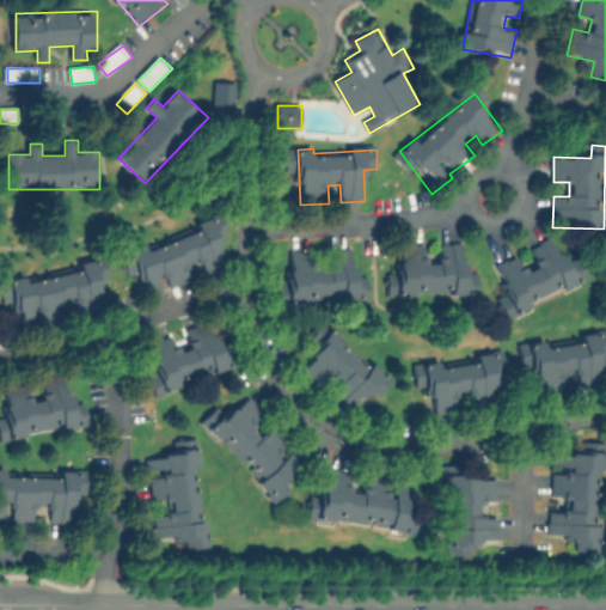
[(123,256),(130,278),(144,273),(151,294),(195,280),(191,270),(228,258),(222,238),(232,235),(225,214),(199,223),(202,231),(123,256)]
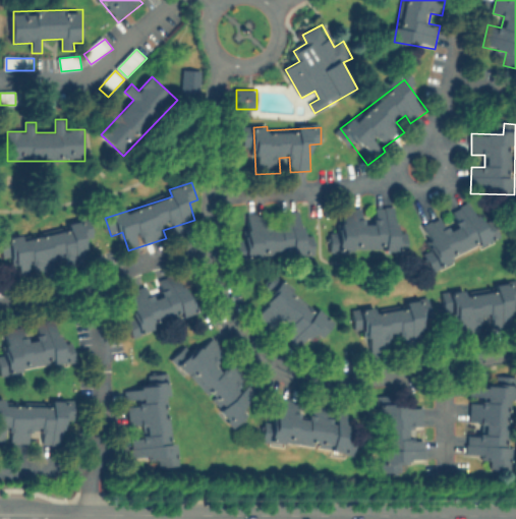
[(454,210),(460,224),(447,229),(443,218),(420,227),(436,266),(493,244),(476,200),(454,210)]
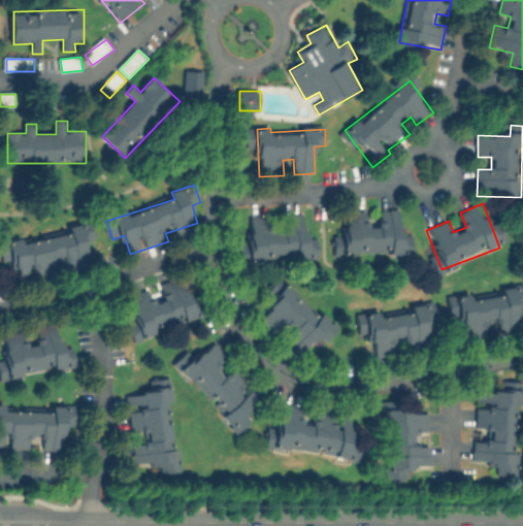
[(336,256),(414,255),(414,229),(401,230),(401,209),(381,210),(381,222),(369,222),(369,210),(348,210),(348,233),(335,234),(336,256)]
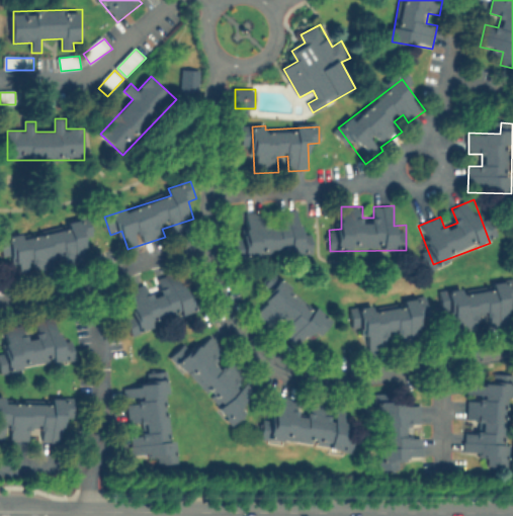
[(314,254),(313,233),(303,234),(302,210),(279,211),(279,227),(271,227),(270,212),(244,213),(246,257),(314,254)]
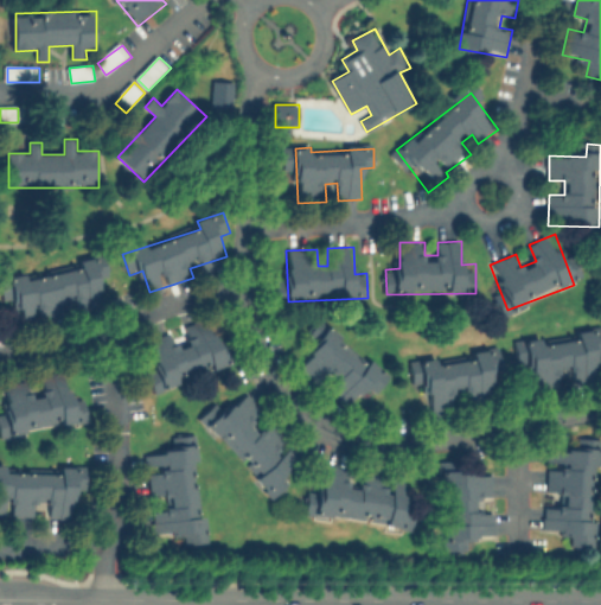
[(108,309),(101,275),(110,273),(108,260),(29,276),(27,274),(2,279),(6,301),(17,299),(23,325),(39,322),(37,314),(45,312),(46,320),(70,316),(68,303),(77,301),(80,313),(108,309)]
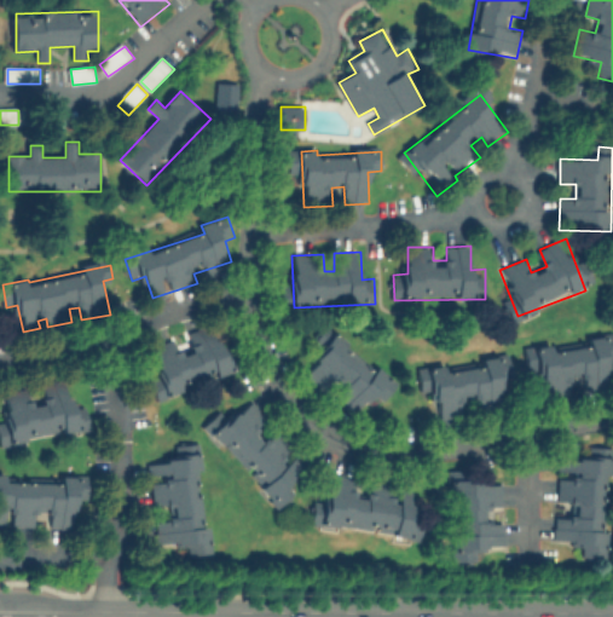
[(236,375),(220,323),(192,332),(196,345),(184,350),(180,339),(155,347),(162,375),(152,379),(158,399),(236,375)]
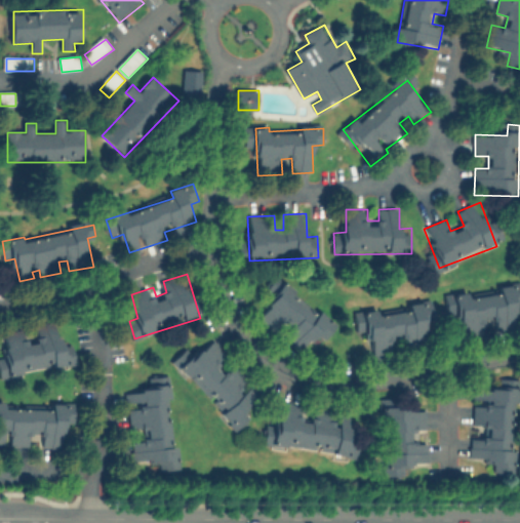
[(338,322),(284,282),(256,320),(311,359),(338,322)]
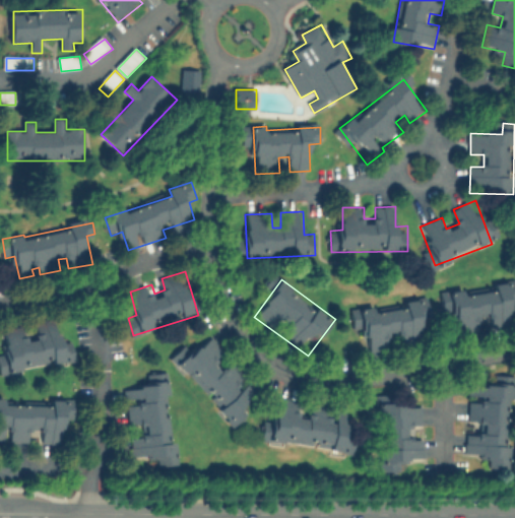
[(448,296),(454,333),(484,328),(483,319),(498,316),(500,328),(514,326),(514,304),(511,282),(496,284),(497,287),(448,296)]
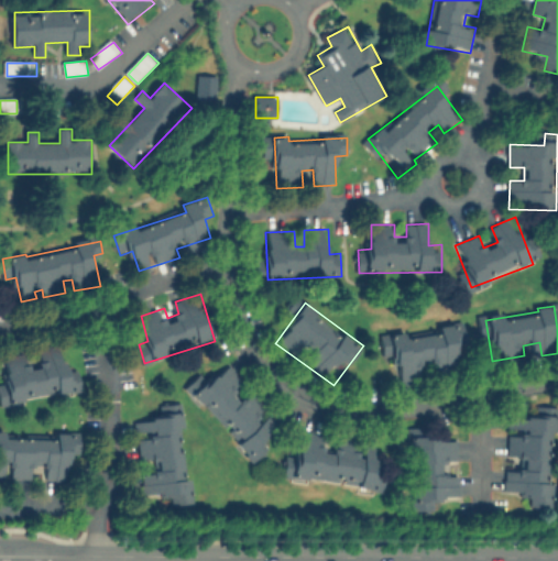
[(384,334),(387,364),(402,362),(404,382),(431,378),(430,375),(469,371),(463,323),(440,326),(441,333),(409,338),(408,332),(384,334)]
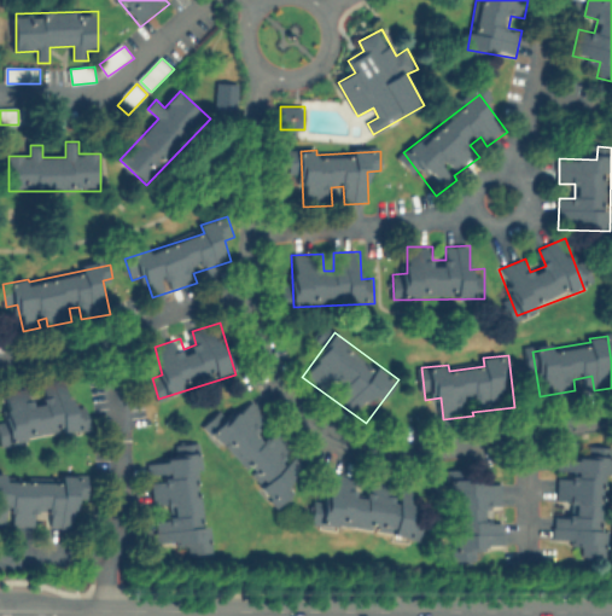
[(92,431),(88,405),(74,406),(70,379),(44,384),(46,401),(34,404),(31,387),(7,391),(11,418),(0,419),(0,437),(1,446),(92,431)]
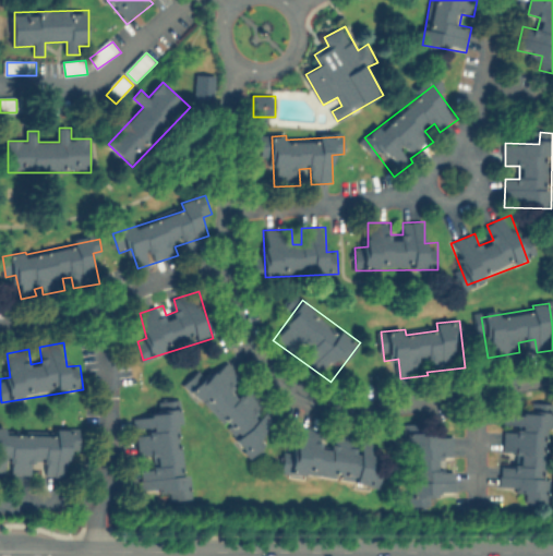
[(252,388),(244,396),(236,388),(245,378),(228,361),(208,381),(200,372),(184,386),(255,458),(271,444),(266,439),(285,422),(252,388)]
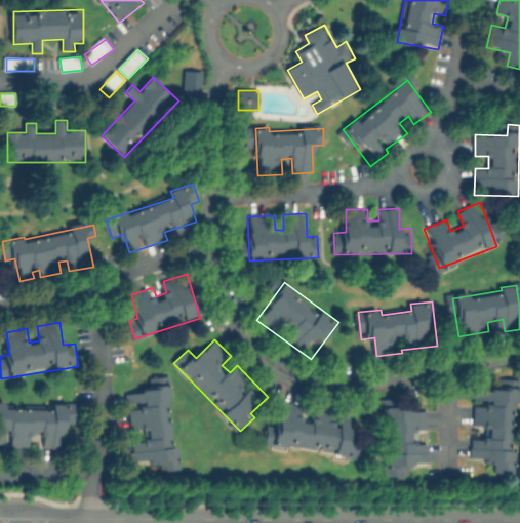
[(130,391),(132,433),(143,432),(143,440),(133,441),(135,470),(176,468),(172,376),(150,377),(150,390),(130,391)]
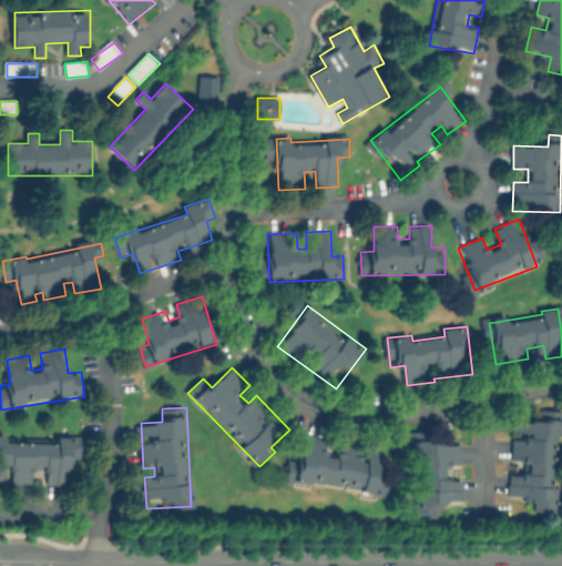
[(518,420),(514,460),(530,461),(528,476),(513,475),(511,497),(538,499),(537,513),(558,514),(561,463),(561,412),(540,410),(540,422),(518,420)]
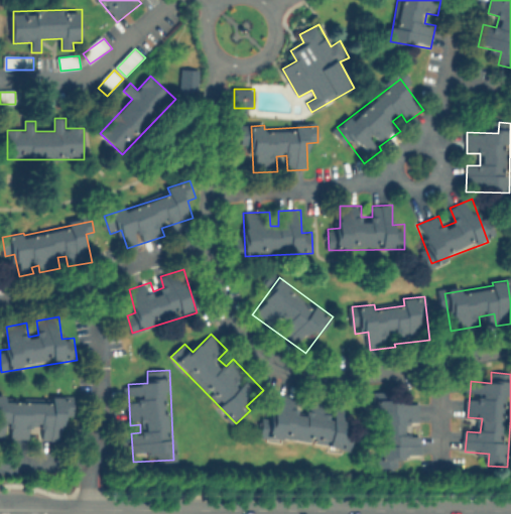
[(422,402),(394,404),(394,392),(380,392),(383,446),(379,446),(380,466),(424,463),(423,435),(409,435),(408,423),(423,422),(422,402)]
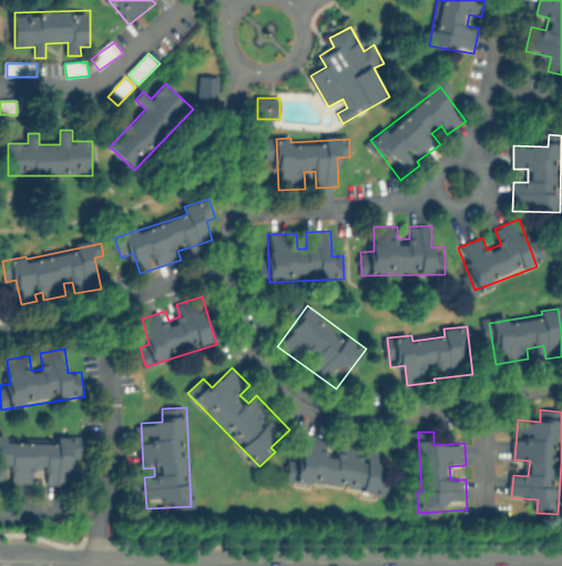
[(382,494),(388,448),(344,443),(343,454),(329,453),(331,437),(306,434),(303,460),(290,457),(287,481),(382,494)]
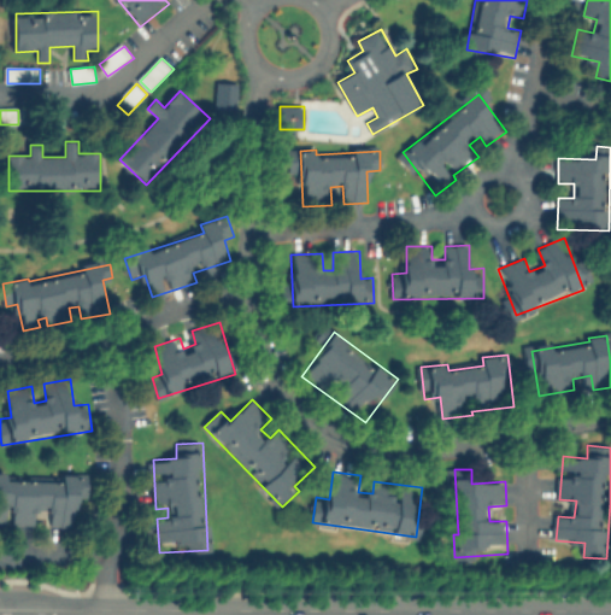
[(90,474),(63,474),(63,479),(0,478),(0,526),(36,526),(36,511),(51,513),(51,527),(77,527),(78,497),(89,498),(90,474)]
